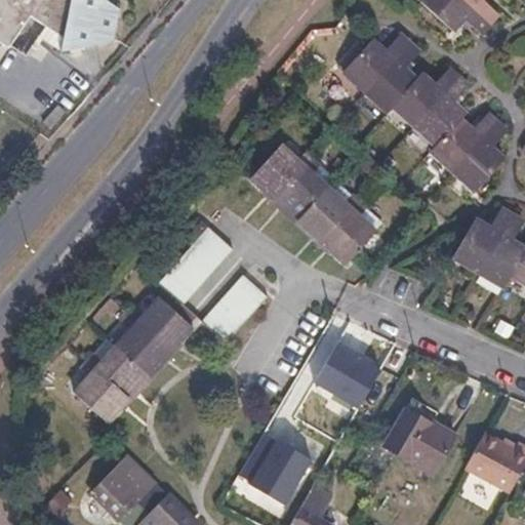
[(29,15),(45,26),(63,38),(61,50),(84,47),(114,43),(117,10),(103,0),(0,0),(0,41),(7,47),(9,44),(29,15)]
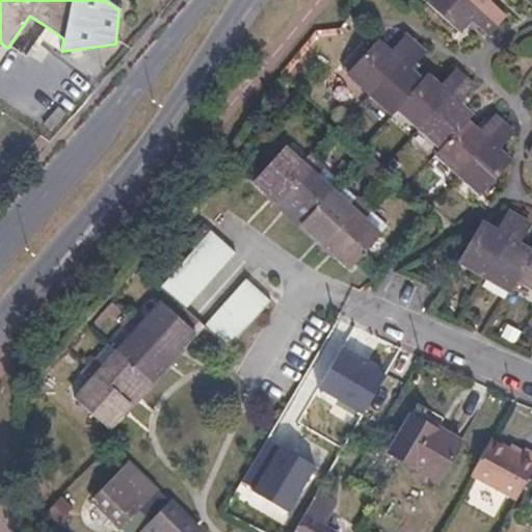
[(487,33),(496,24),(468,0),(427,0),(426,2),(459,30),(471,19),(487,33)]
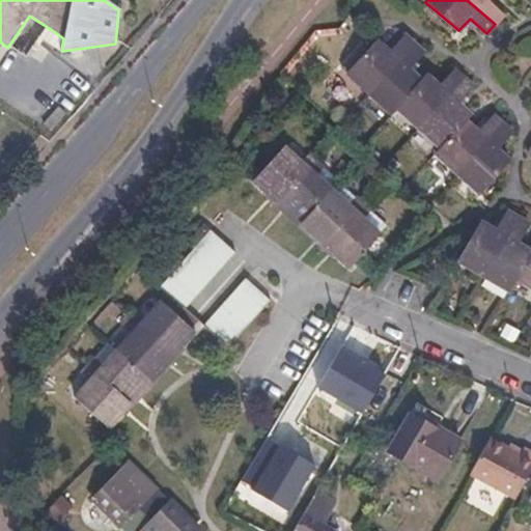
[(491,0),(467,0),(495,24),(505,12),(491,0)]
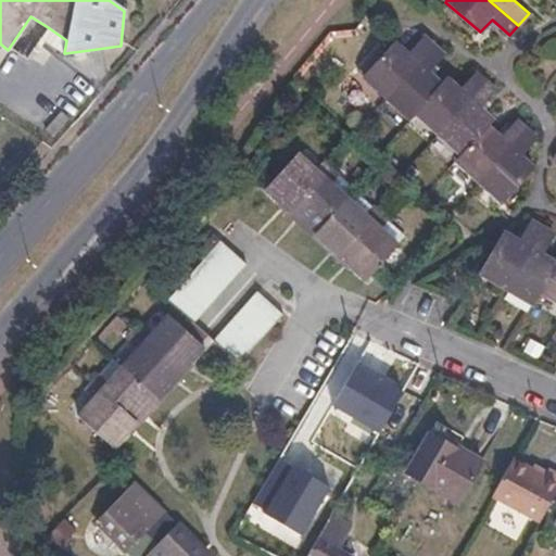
[(26,58),(48,27),(30,16),(10,47),(26,58)]
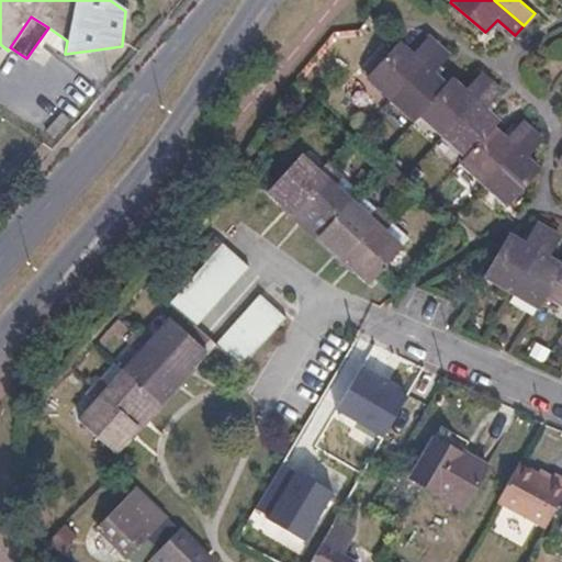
[(369,76),(393,98),(439,47),(428,37),(413,55),(400,43),(369,76)]
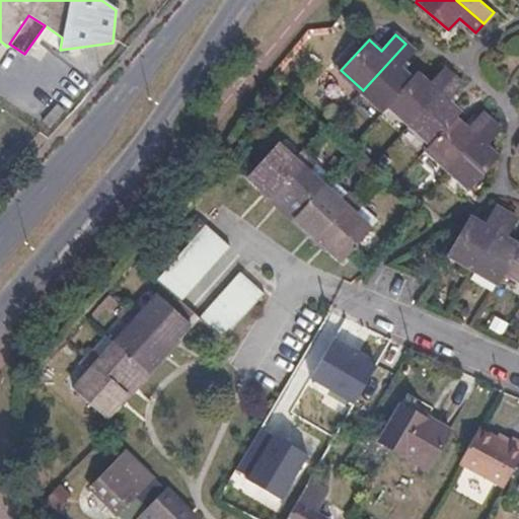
[(384,109),(389,104),(413,79),(400,68),(415,53),(405,44),(363,90),(384,109)]
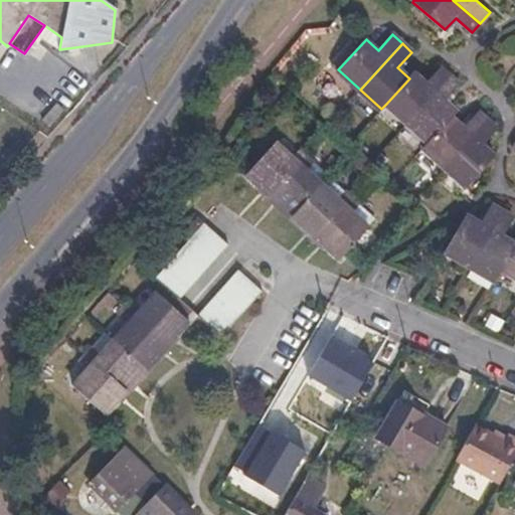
[(386,104),(407,123),(451,75),(441,66),(425,82),(414,72),(409,78),(386,104)]
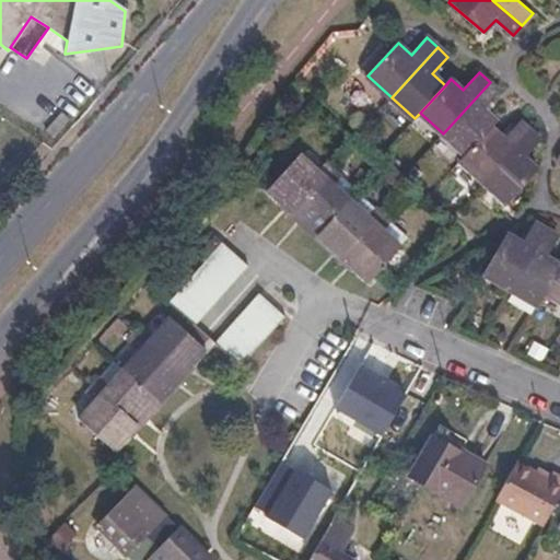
[(443,133),(465,154),(491,127),(496,121),(483,111),(501,92),(490,82),(443,133)]
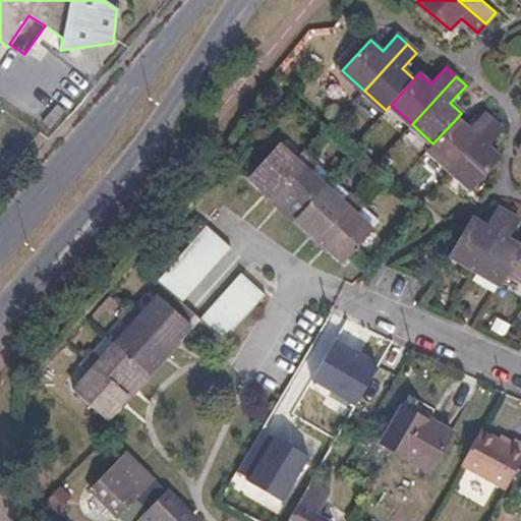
[(429,148),(451,168),(494,122),(483,113),(469,129),(457,118),(432,143),(429,148)]
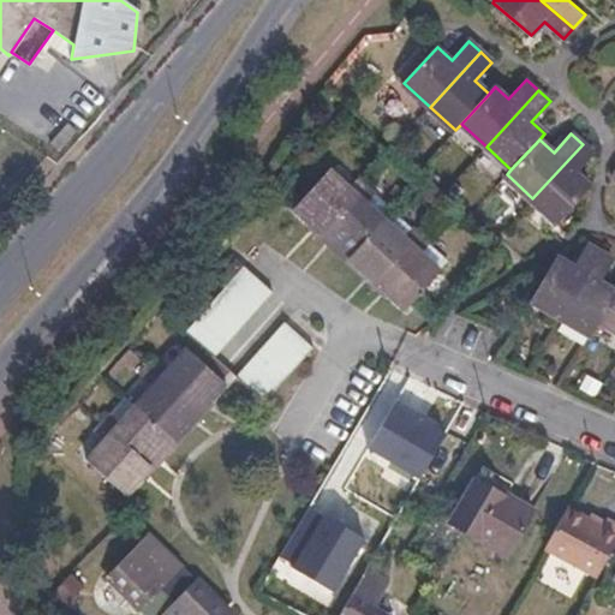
[(583,144),(532,198),(559,222),(591,186),(577,173),(593,154),(583,144)]
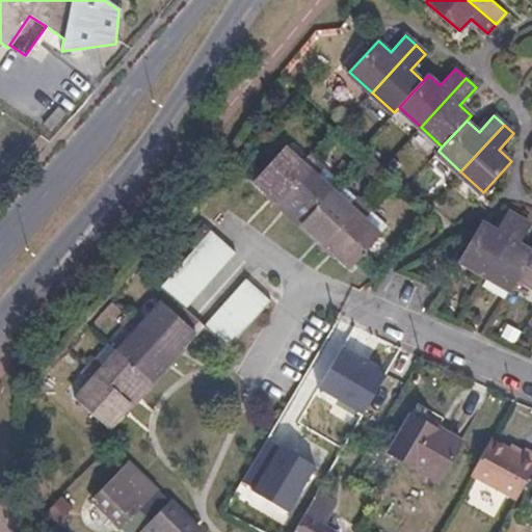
[(273,194),(280,201),(318,160),(311,154),(301,163),(285,148),(256,179),(273,194)]
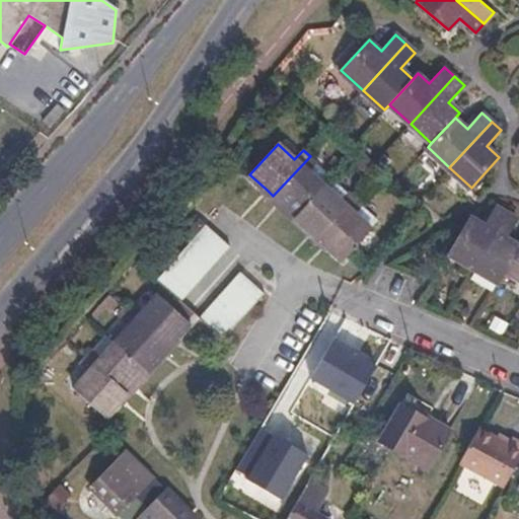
[(280,202),(296,216),(324,187),(309,172),(318,163),(310,156),(273,196),(280,202)]
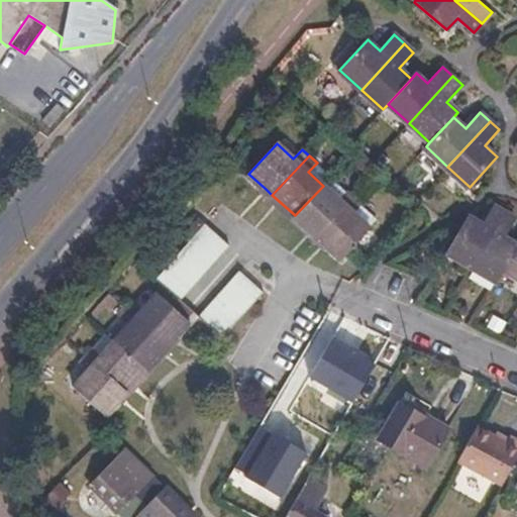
[(348,191),(317,163),(308,172),(339,200),(348,191)]
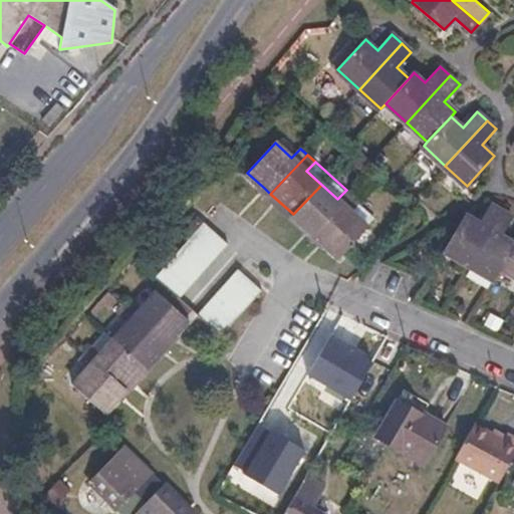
[(309,229),(317,236),(353,197),(346,190),(337,199),(321,185),(293,214),(309,229)]
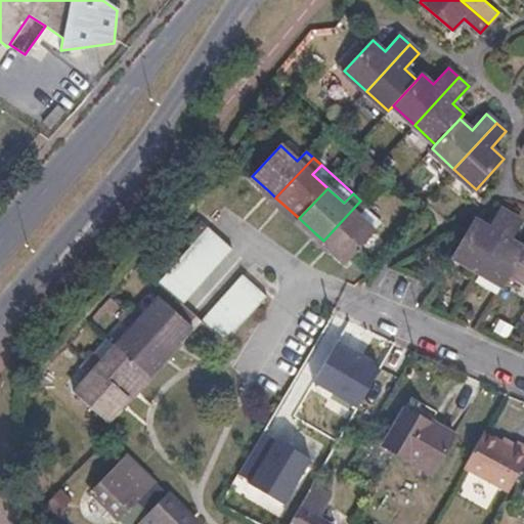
[(360,201),(323,241),(331,248),(347,262),(375,231),(359,216),(367,207),(360,201)]
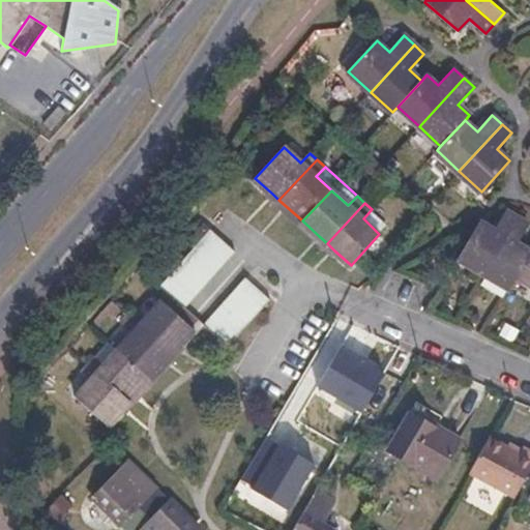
[(381,218),(372,209),(363,218),(379,234),(381,218)]
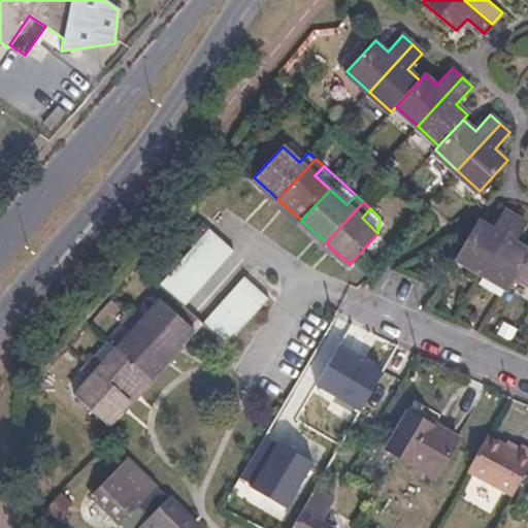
[(507,288),(515,275),(527,253),(527,249),(517,241),(527,223),(505,210),(493,229),(480,221),(457,257),(507,288)]
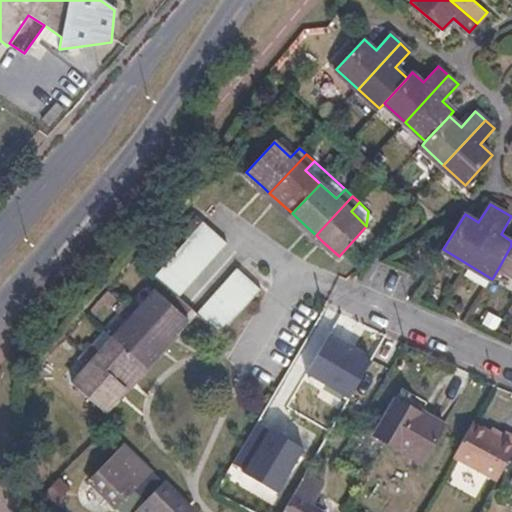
[(180,299),(187,290),(196,280),(204,272),(212,262),(220,254),(228,245),(204,224),(196,233),(189,241),(180,250),(172,259),(163,268),(156,277),(180,299)]
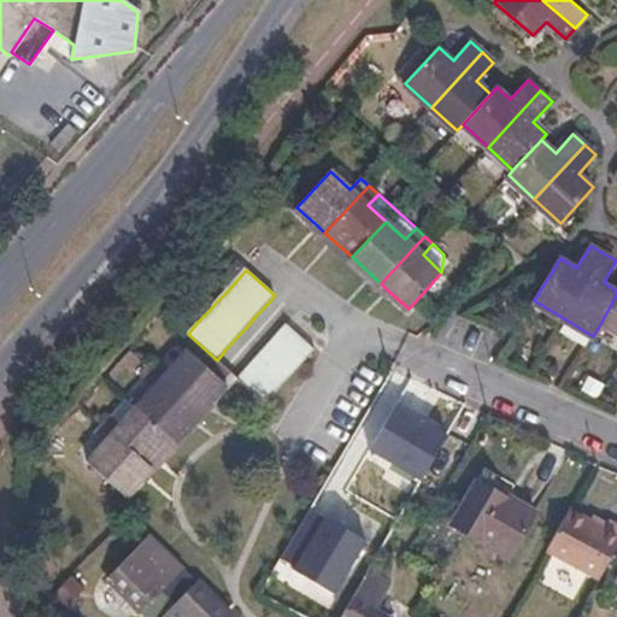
[(616,295),(601,322),(616,330),(616,295)]
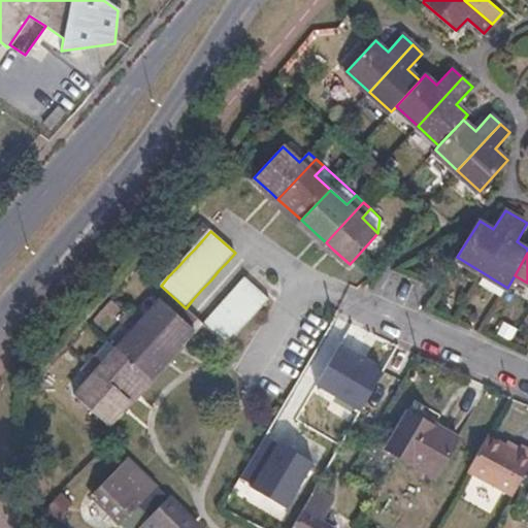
[(236,337),(245,328),(253,319),(262,309),(270,301),(245,278),(237,288),(229,297),(221,306),(212,316),(204,325),(228,347),(236,337)]
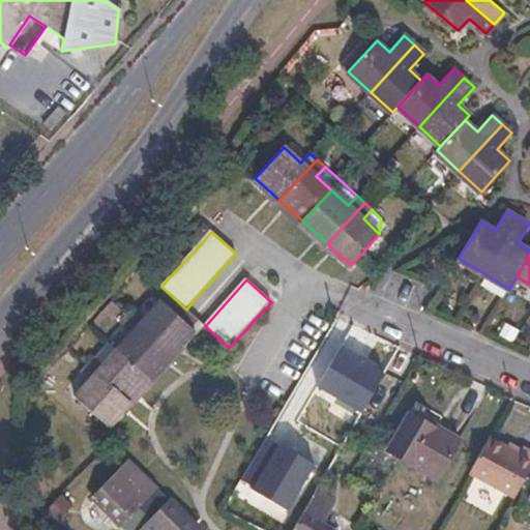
[(179,352),(196,333),(163,303),(148,320),(138,310),(130,318),(124,325),(135,334),(120,351),(106,366),(95,358),(89,365),(82,373),(92,382),(76,399),(110,430),(126,411),(131,404),(139,396),(153,381),(168,364),(175,357),(179,352)]
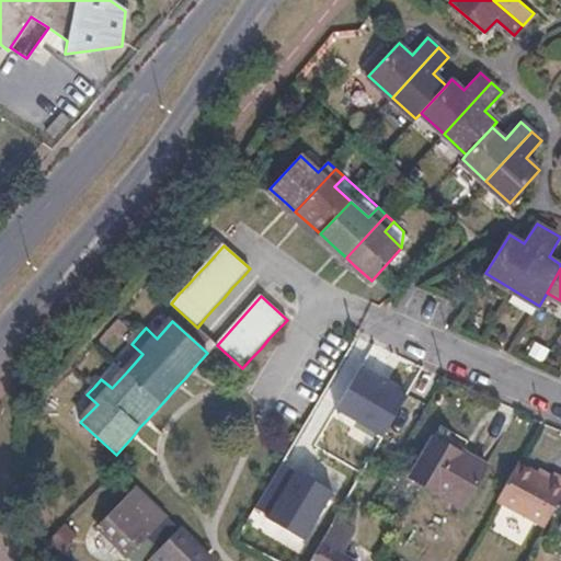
[(409,395),(365,366),(339,410),(382,437),(409,395)]
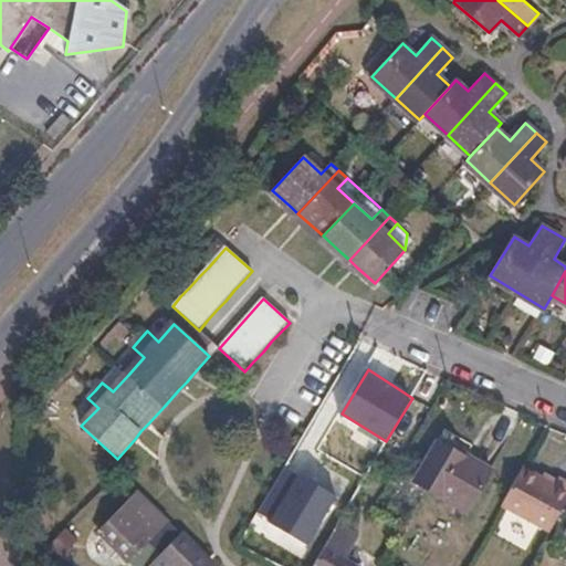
[(415,483),(429,492),(452,451),(438,442),(415,483)]
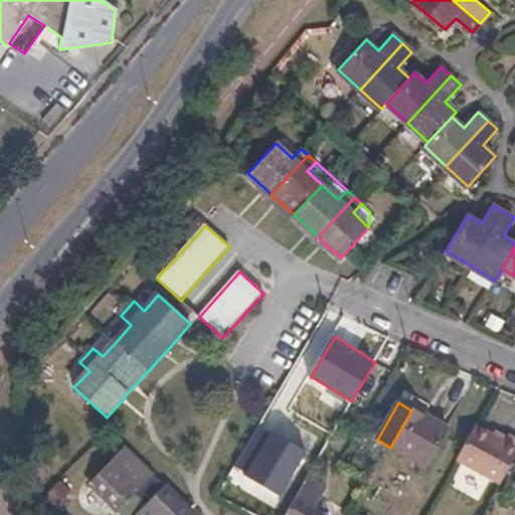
[(411,410),(390,448),(425,467),(448,427),(431,418),(430,420),(411,410)]
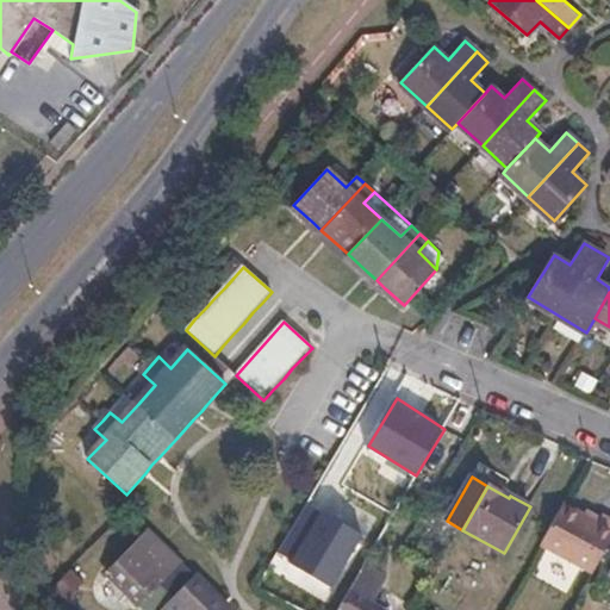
[(599,522),(564,503),(541,543),(595,573),(609,545),(609,517),(604,515),(599,522)]
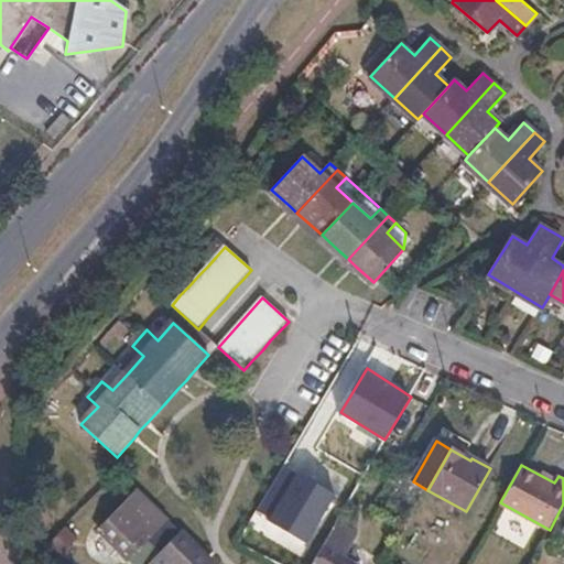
[(339,496),(294,473),(267,518),(311,543),(339,496)]
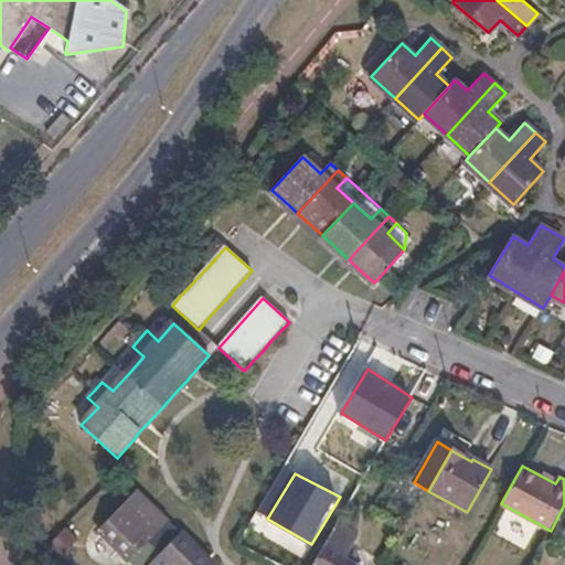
[(171,519),(137,489),(95,533),(127,564),(128,564),(131,563),(134,564),(217,564),(223,561),(185,526),(178,531),(168,522),(171,519)]
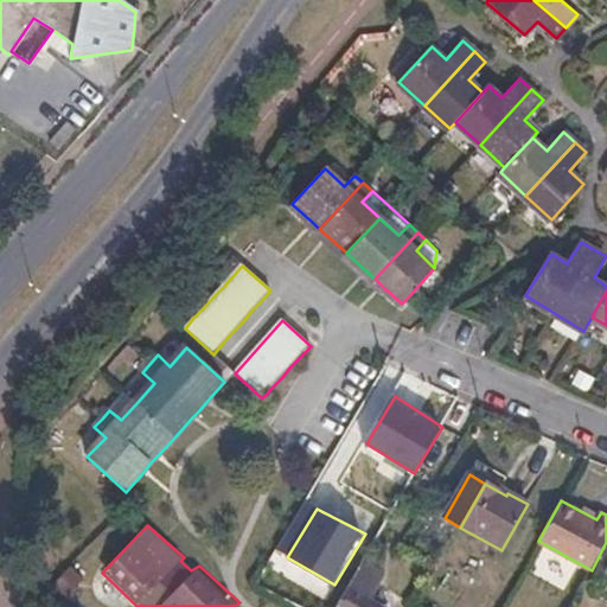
[(368,556),(349,588),(337,606),(381,606),(369,600),(388,569),(368,556)]
